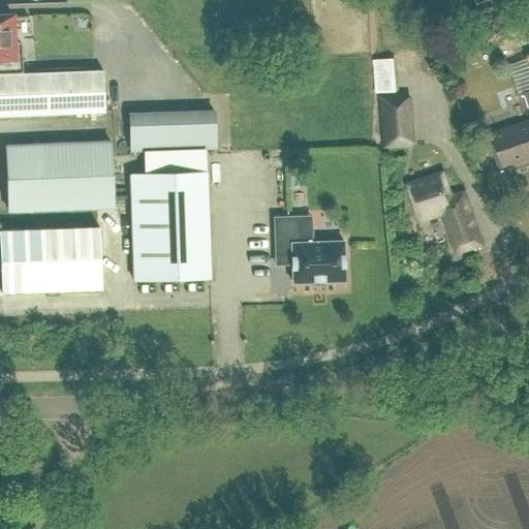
[(102,70),(22,73),(21,44),(19,42),(12,42),(11,14),(0,14),(0,116),(104,112),(102,70)]
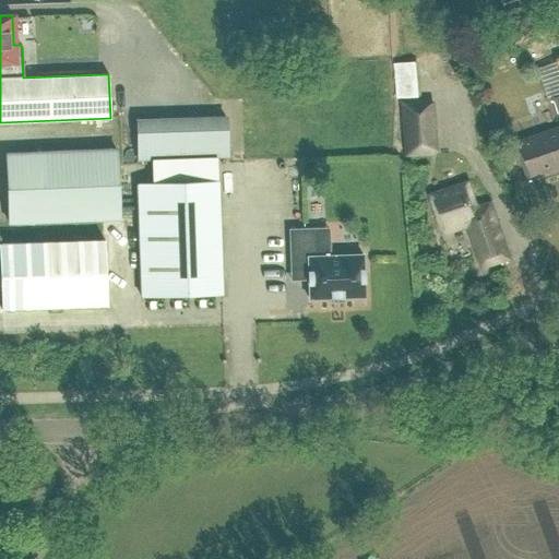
[(38,40),(39,18),(22,18),(21,40),(38,40)]
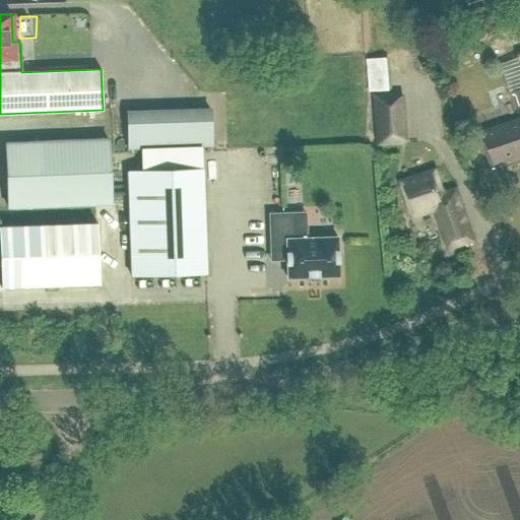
[(513,87),(519,107),(519,116),(478,131),(491,169),(519,158),(519,55),(519,56),(519,58),(502,65),(510,88),(513,87)]
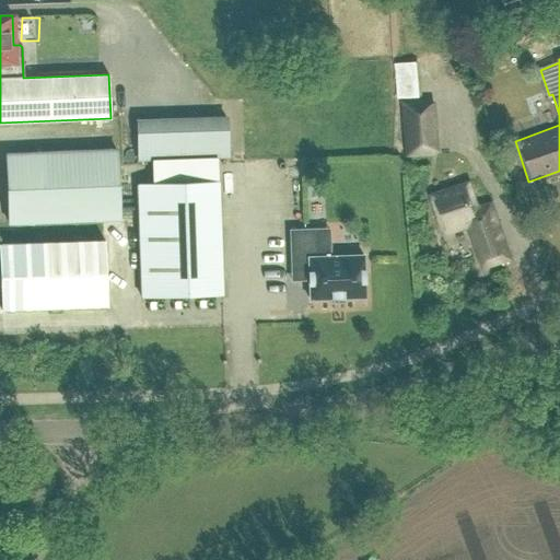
[(395,63),(398,98),(423,96),(420,61),(395,63)]
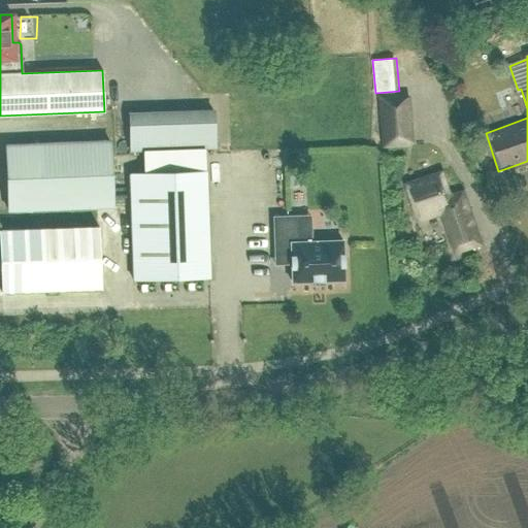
[(375,109),(377,133),(383,133),(384,146),(417,144),(413,94),(401,95),(401,93),(378,95),(380,109),(375,109)]
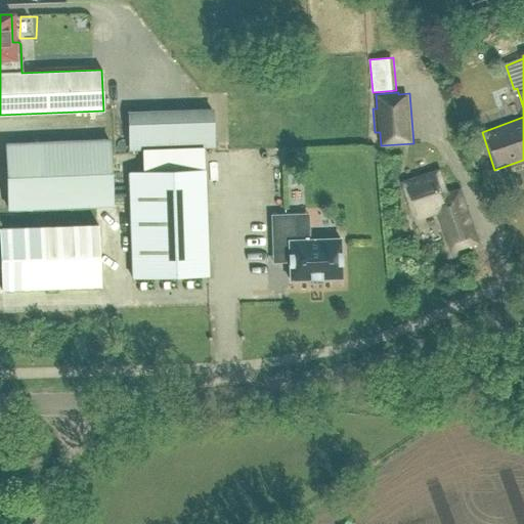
[(132,150),(220,147),(218,115),(131,118),(132,150)]
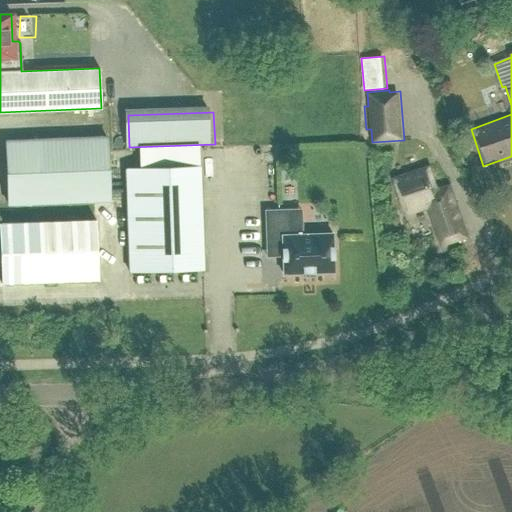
[(8,204),(109,199),(107,138),(5,142),(8,204)]
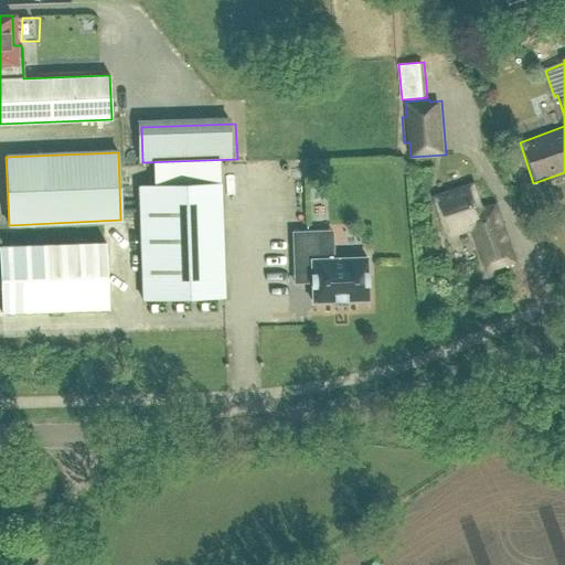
[(487,272),(515,262),(496,204),(482,209),(473,183),(434,196),(447,237),(472,228),(487,272)]
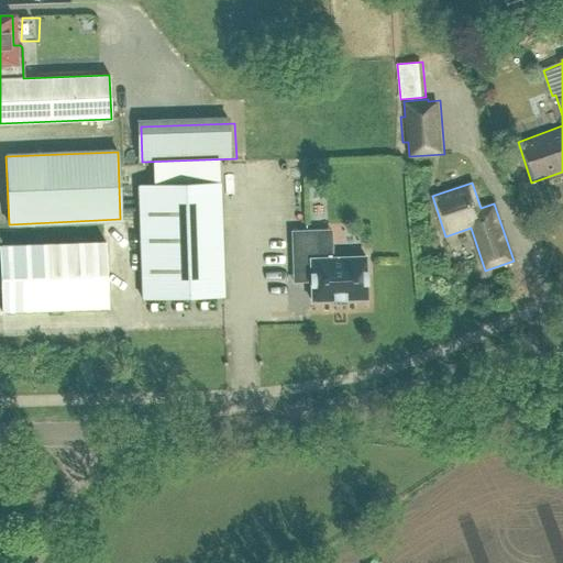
[(219,184),(138,186),(141,298),(223,295),(219,184)]
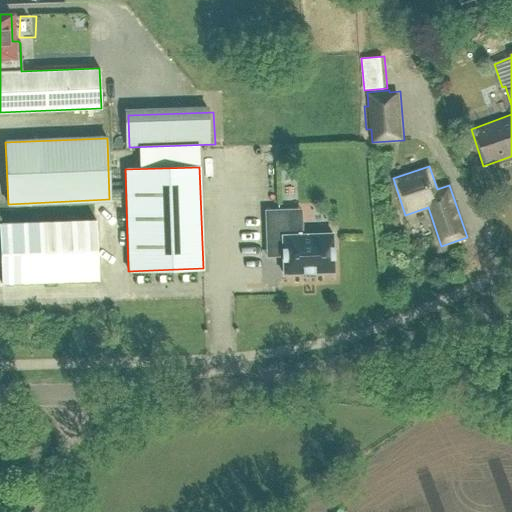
[(281,237),(282,274),(333,272),(332,233),(289,235),(289,209),(265,209),(265,237),(281,237)]
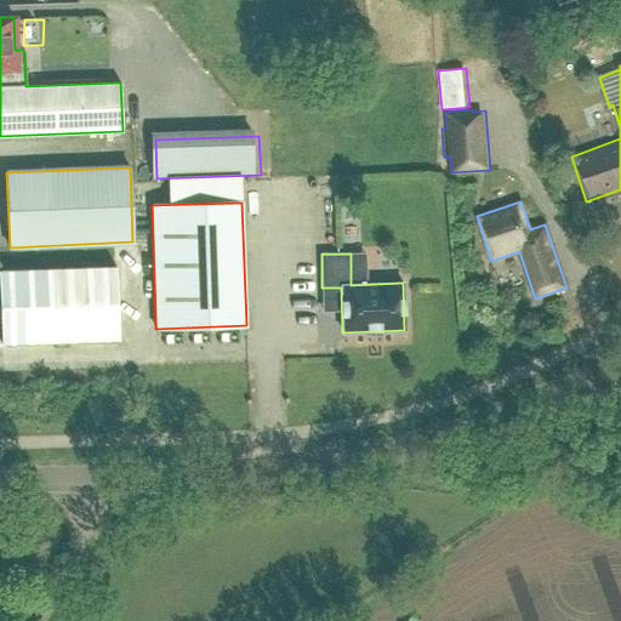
[(0,314),(1,343),(119,340),(117,267),(0,271),(0,314)]
